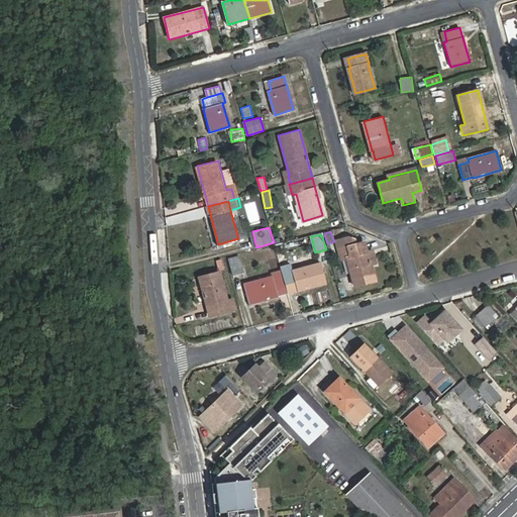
[(338,249),(341,260),(346,257),(355,286),(377,281),(372,265),(377,264),(373,249),(368,251),(365,242),(338,249)]
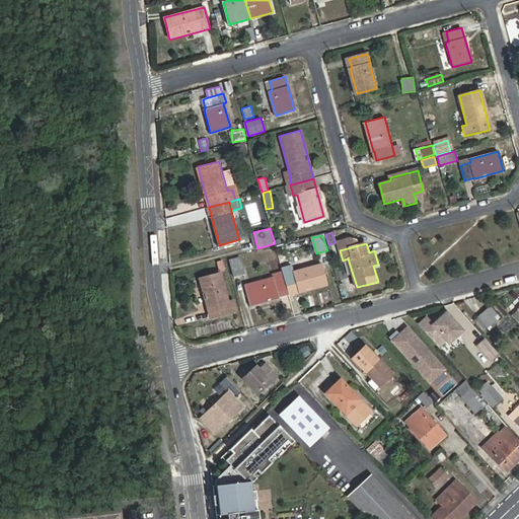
[(240,256),(230,260),(234,276),(244,273),(240,256)]
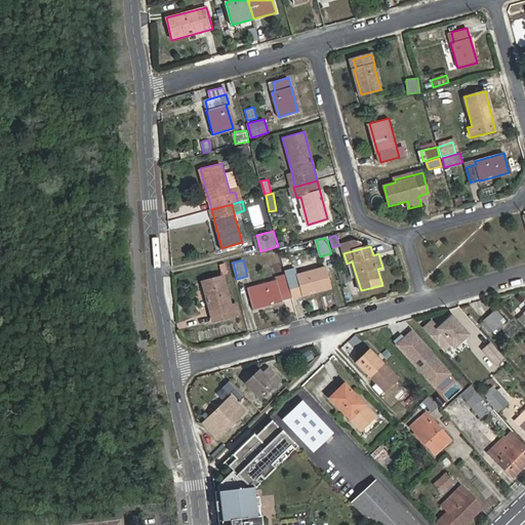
[(295,269),(285,272),(286,275),(292,298),(332,287),(326,267),(297,274),(295,269)]
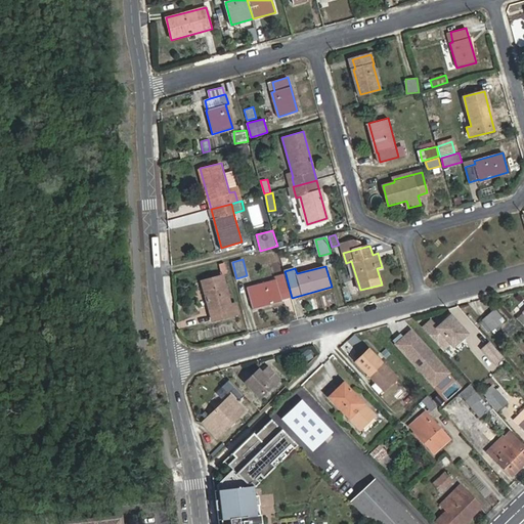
[(253,308),(292,298),(286,274),(275,276),(277,280),(248,289),(253,308)]
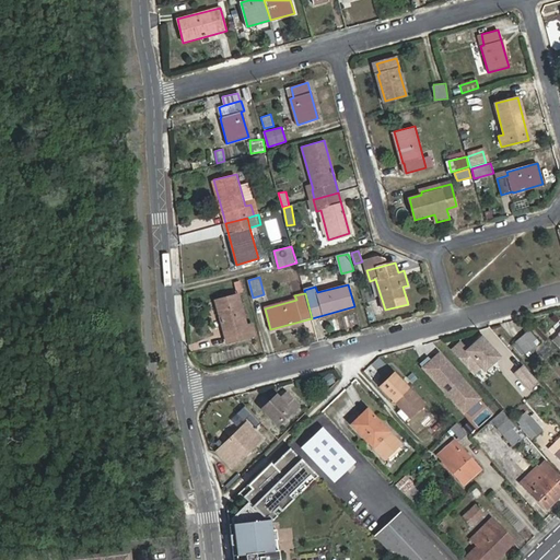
[(253,324),(247,325),(238,294),(216,300),(228,343),(256,336),(253,324)]
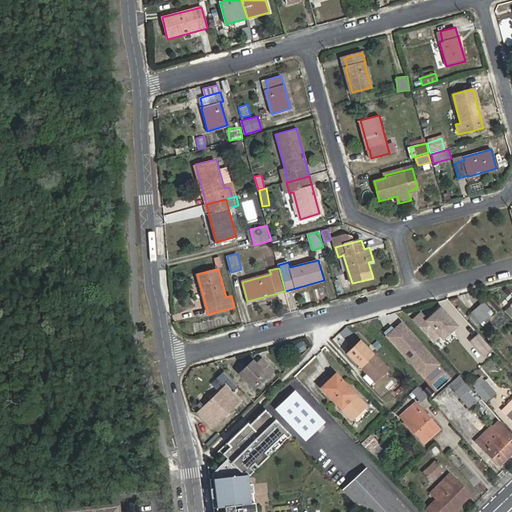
[(494,314),(485,303),(473,313),(482,324),(494,314)]
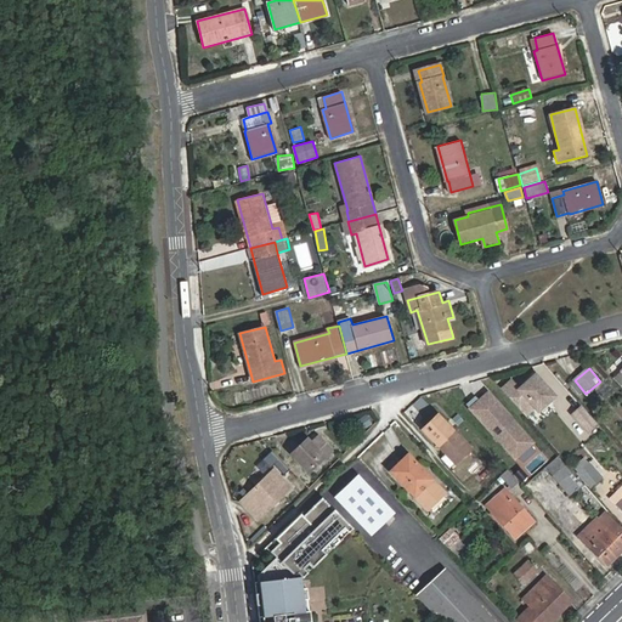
[(515,386),(512,383),(503,391),(525,417),(535,408),(538,413),(555,397),(536,375),(524,386),(520,391),(515,386)]
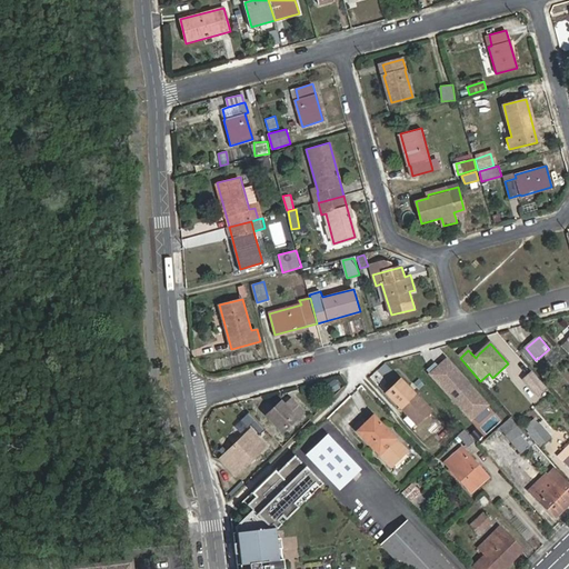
[(437,363),(428,370),(472,420),(489,406),(448,360),(440,367),(437,363)]
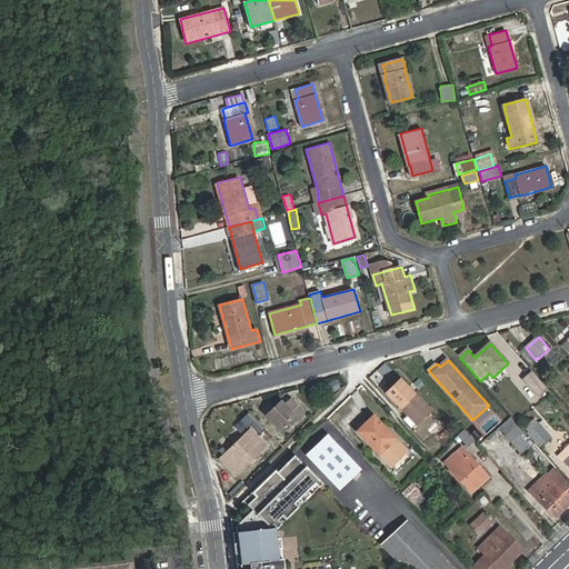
[(537,396),(545,389),(530,373),(522,381),(537,396)]
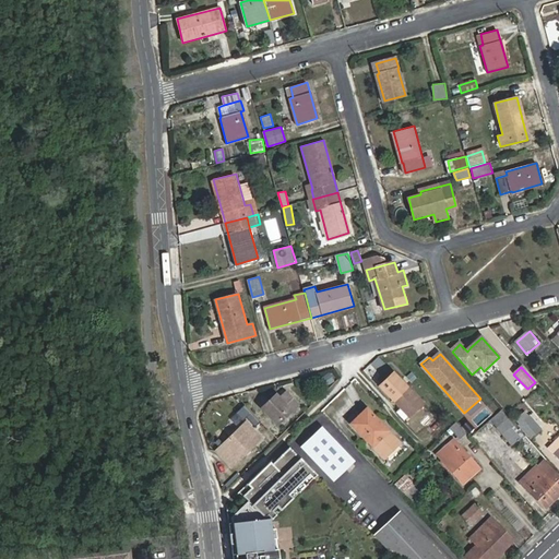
[(382,384),(411,415),(423,404),(393,373),(382,384)]
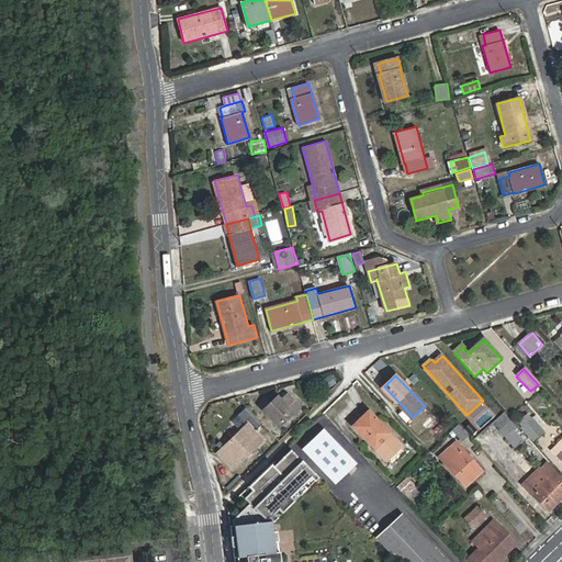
[(411,419),(413,417),(384,386),(382,389),(411,419)]
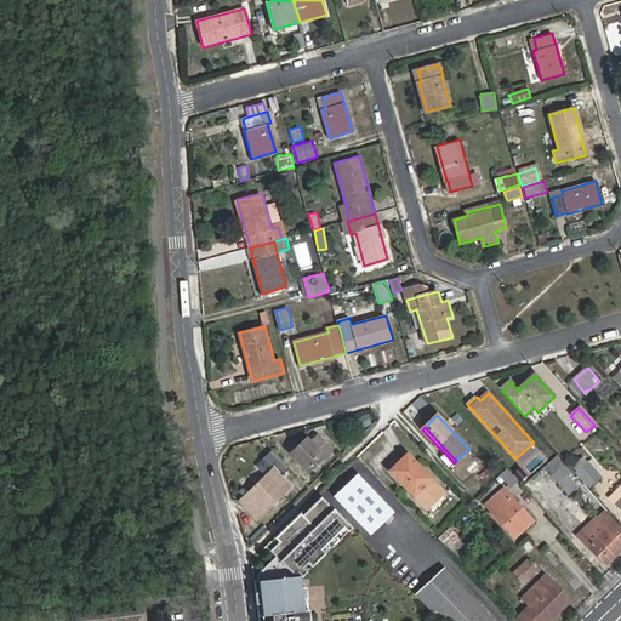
[(307,446),(303,443),(292,453),(308,469),(330,449),(318,437),(311,443),(307,446)]
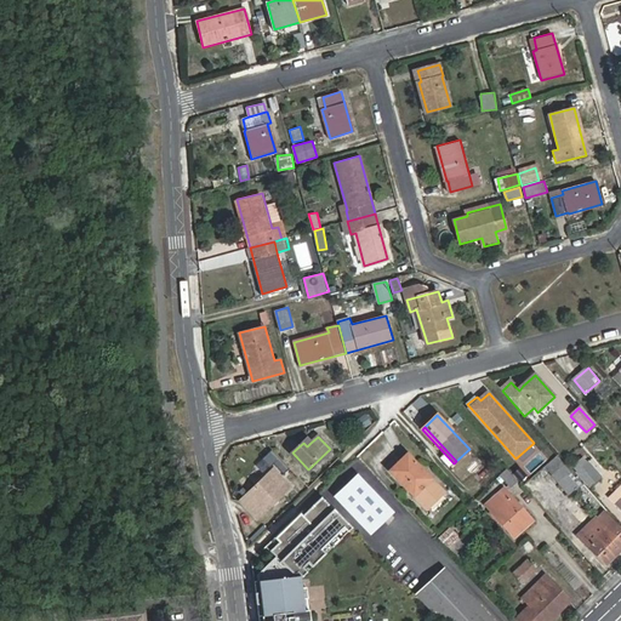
[(445,495),(408,456),(391,473),(428,511),(445,495)]
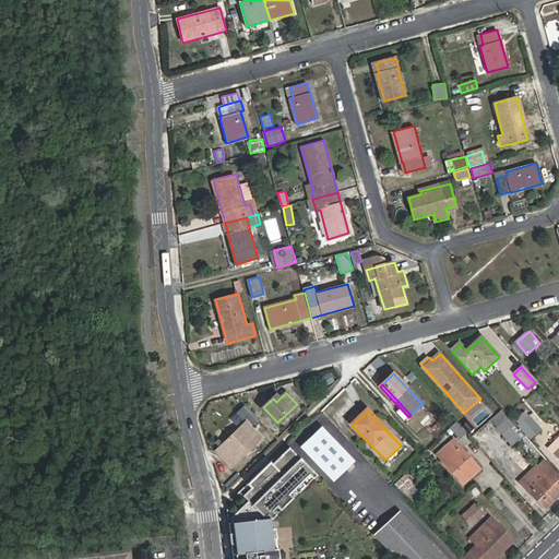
[(442,424),(429,412),(419,421),(431,433),(442,424)]
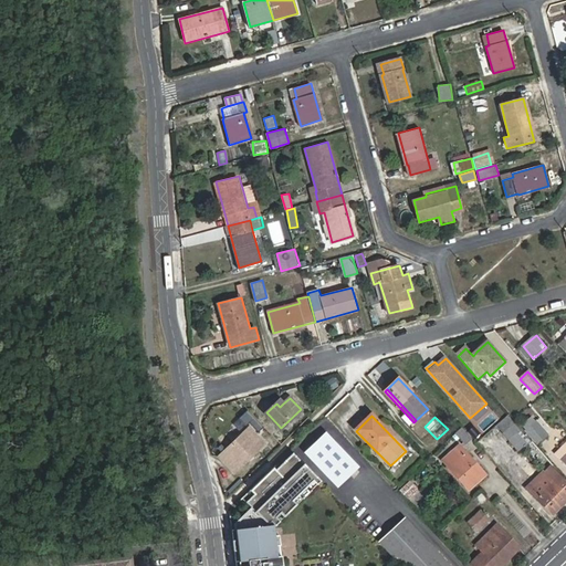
[(499,427),(517,450),(527,441),(509,418),(499,427)]
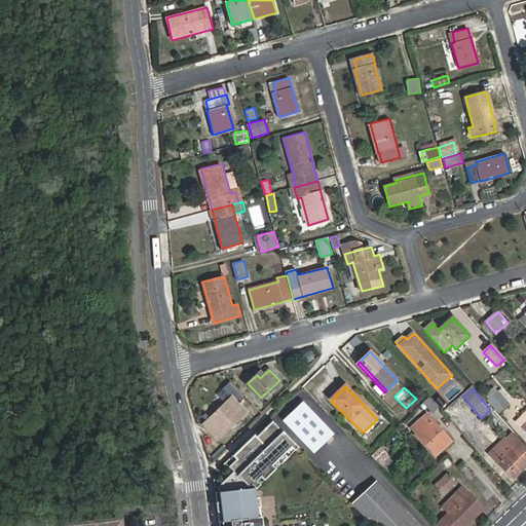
[(496,390),(488,399),(499,411),(508,404),(496,390)]
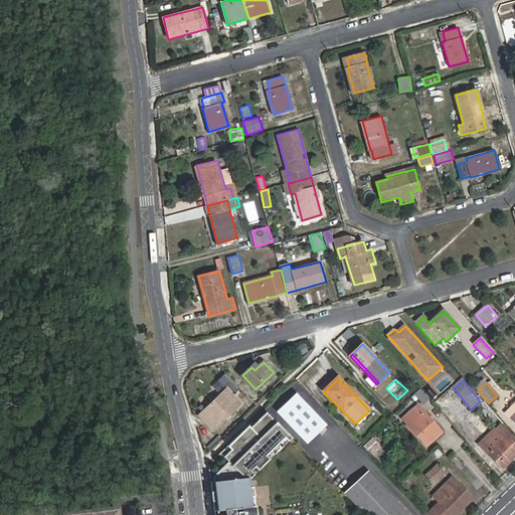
[(430,398),(420,387),(414,393),(423,403),(430,398)]
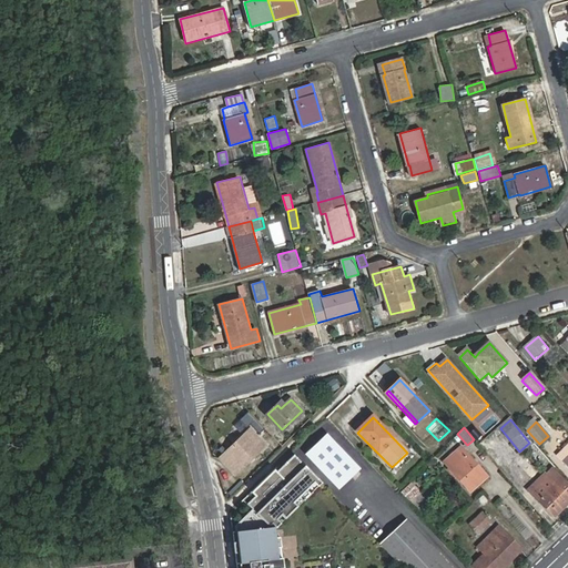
[(265,446),(251,430),(220,460),(235,475),(265,446)]
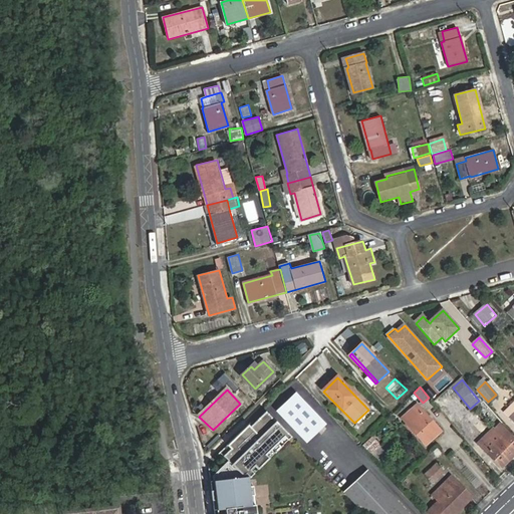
[(325,426),(295,394),(275,413),(306,444),(325,426)]
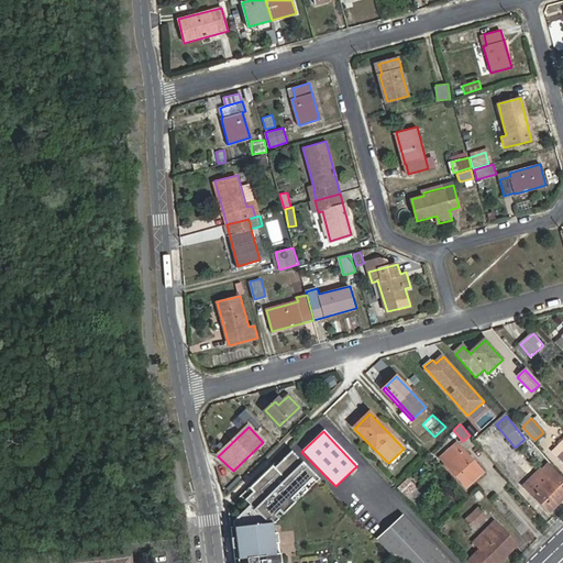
[(483,472),(457,442),(439,457),(466,486),(483,472)]
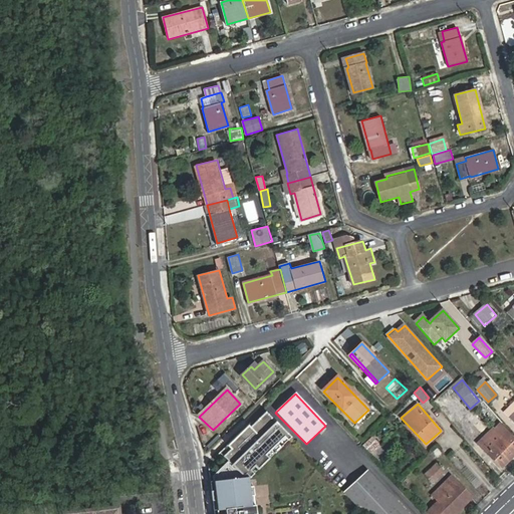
[(505,412),(510,416),(512,414),(513,412),(513,406),(512,404),(505,412)]
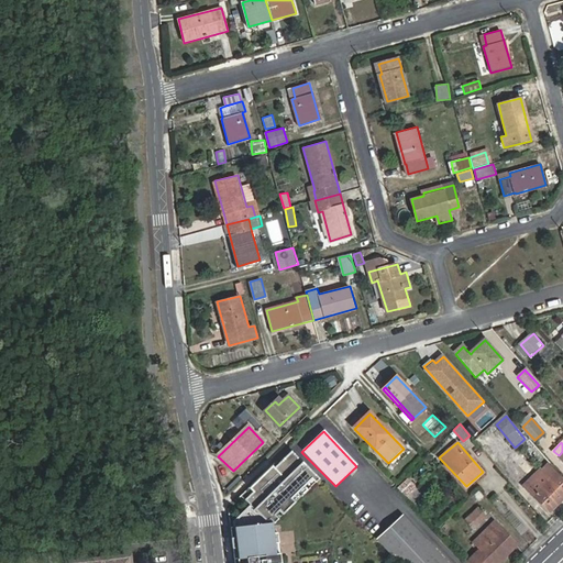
[(275,531),(277,531),(323,485),(291,452),(274,468),(272,466),(241,496),(250,505),(233,521),(236,538),(233,539),(236,560),(240,559),(241,562),(283,562),(280,541),(276,541),(275,531)]
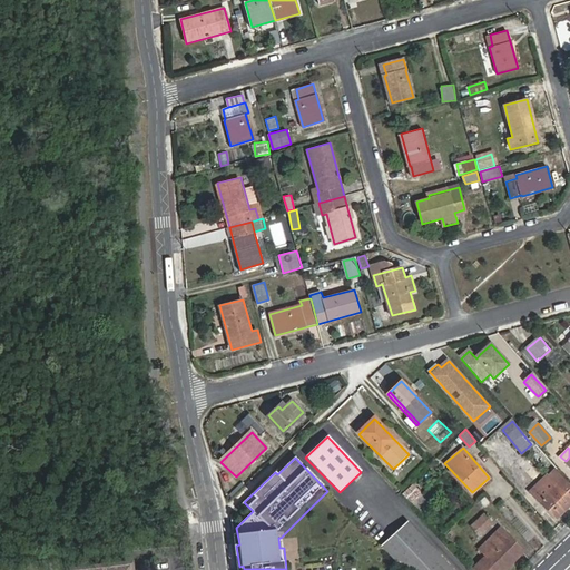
[(548,481),(533,494),(556,518),(569,503),(569,483),(556,469),(546,478),(548,481)]
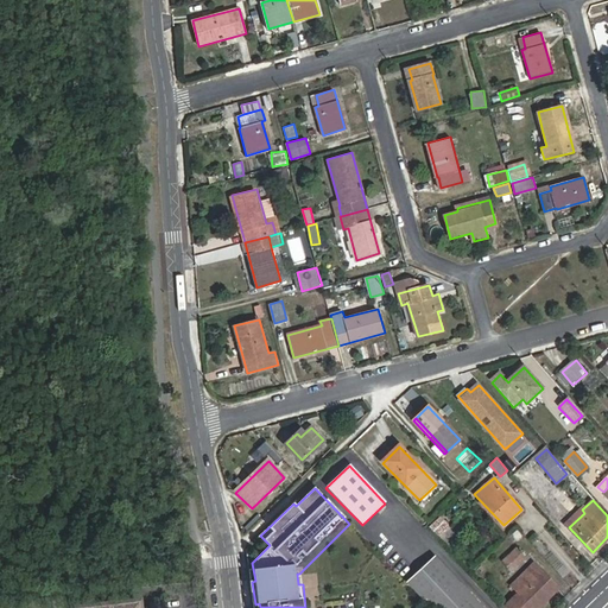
[(582,510),(567,525),(569,527),(584,513),(582,510)]
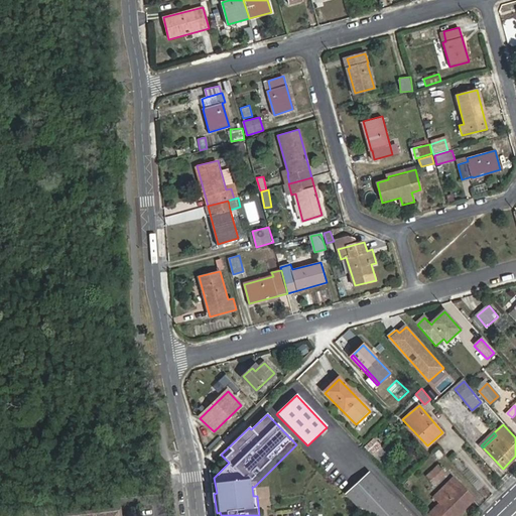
[(374,436),(364,446),(373,455),(382,444),(374,436)]
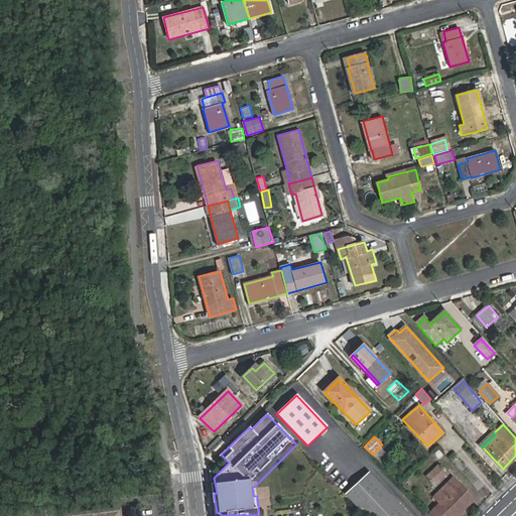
[(447,471),(438,462),(424,476),(433,485),(447,471)]
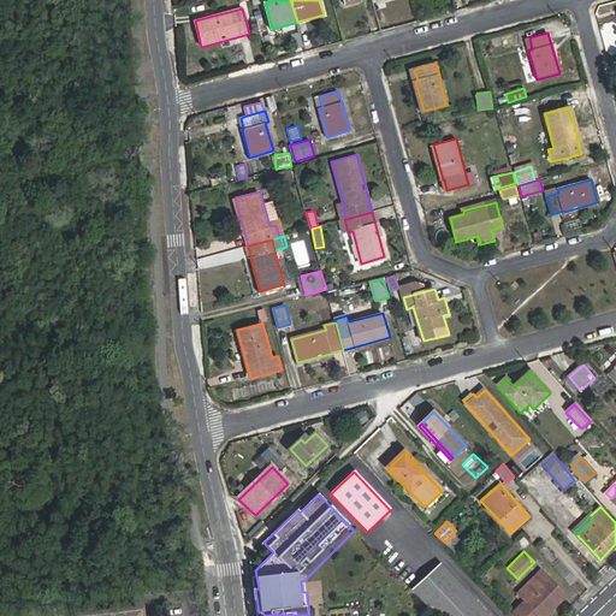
[(416,594),(444,568),(439,562),(412,588),(416,594)]
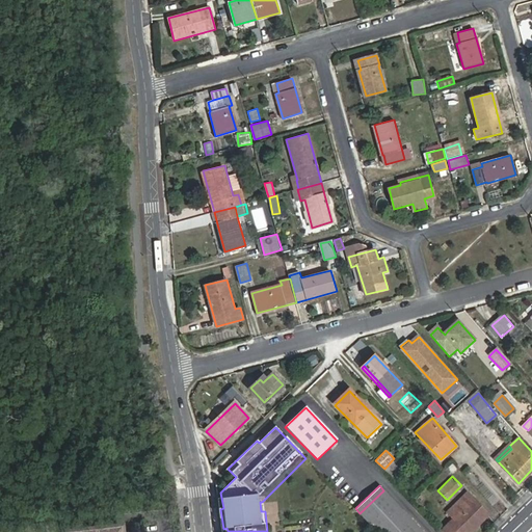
[(404,531),(415,523),(383,490),(360,513),(377,531),(404,531)]
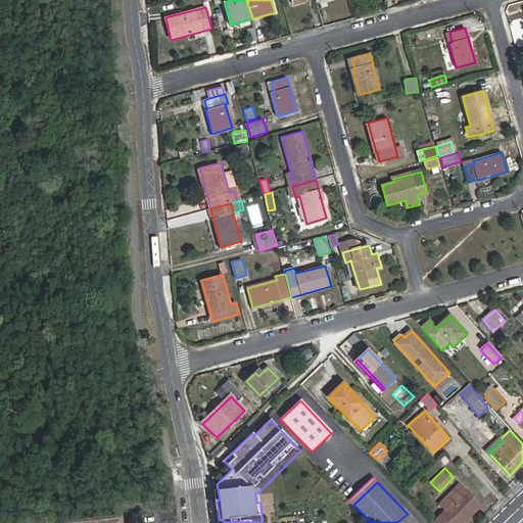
[(456,490),(454,488),(438,504),(444,510),(434,520),(436,522),(461,522),(479,506),(461,486),(456,490)]
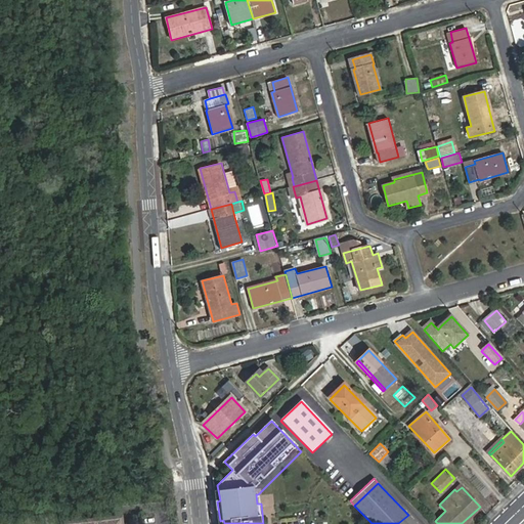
[(418,523),(408,515),(398,523),(418,523)]
